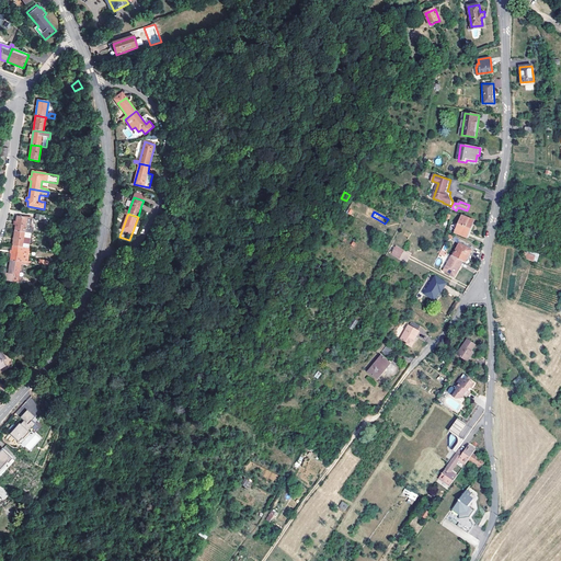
[(31,228),(32,218),(16,216),(16,221),(14,221),(13,225),(15,226),(15,231),(31,233),(33,233),(34,228),(31,228)]
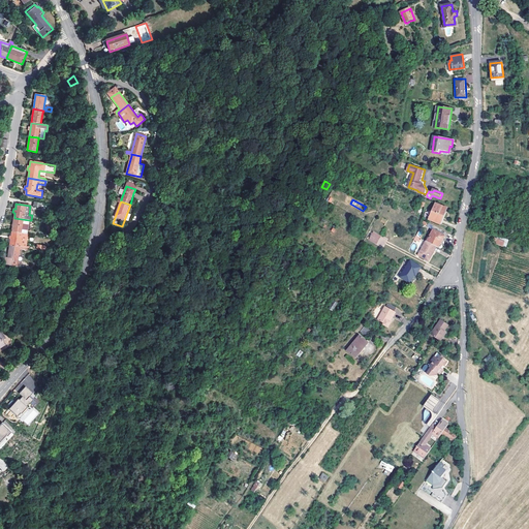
[(448,209),(437,205),(431,220),(441,224),(448,209)]
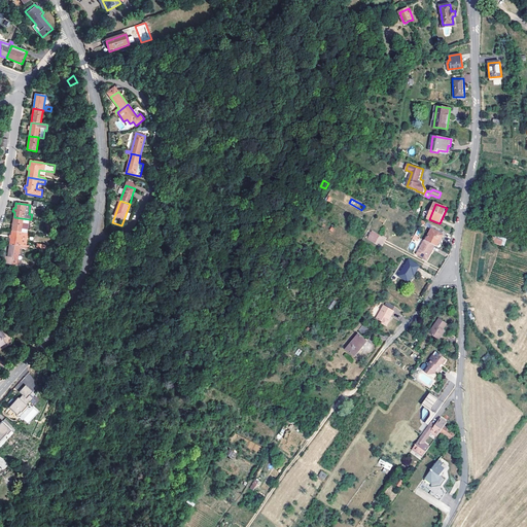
[(29,219),(14,217),(12,231),(22,233),(23,229),(27,229),(29,219)]
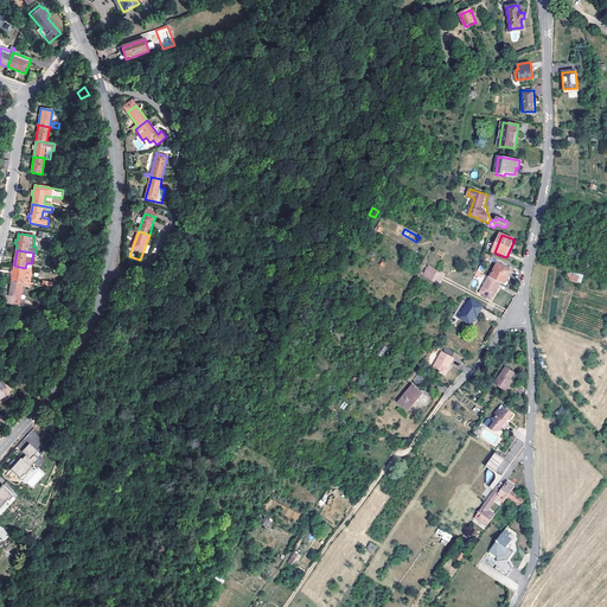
[(502,283),(504,285),(513,268),(502,262),(492,278),(502,283)]
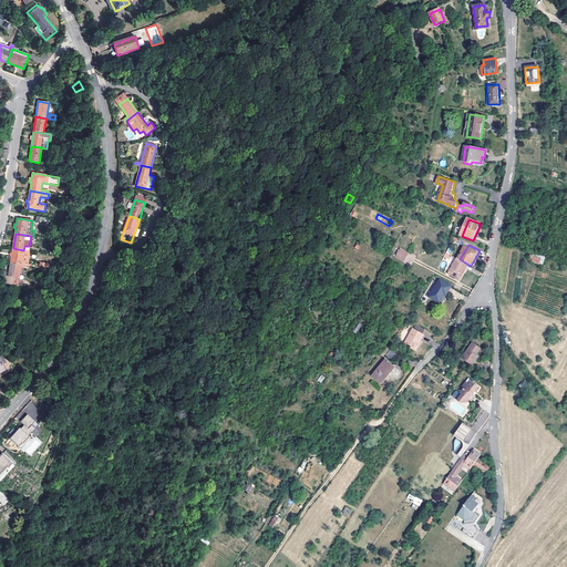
[(23,250),(13,248),(11,264),(26,266),(29,266),(31,251),(29,250),(23,250)]
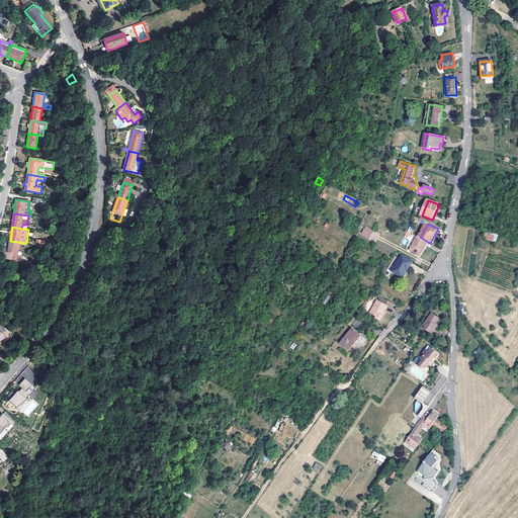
[(374,232),(367,228),(363,235),(370,239),(374,232)]
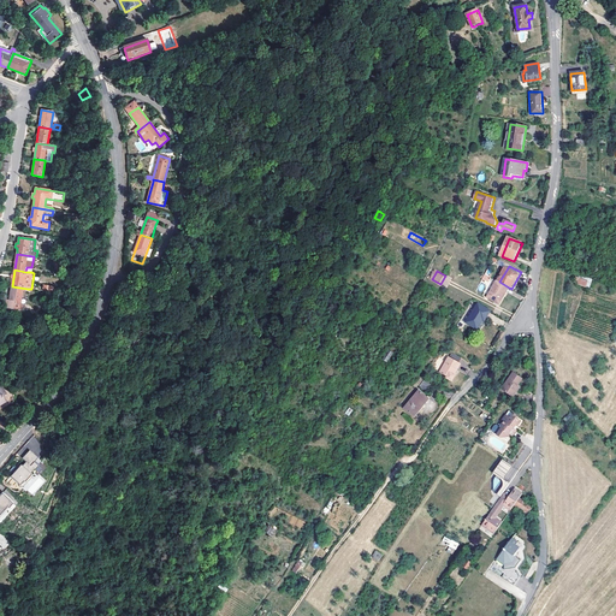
[(586,288),(587,282),(576,278),(574,283),(586,288)]
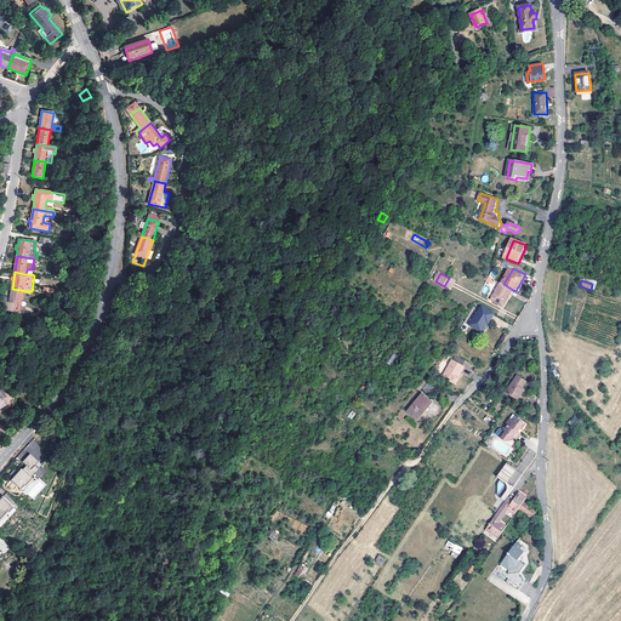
[(503,284),(502,283),(493,300),(503,307),(513,290),(503,284)]
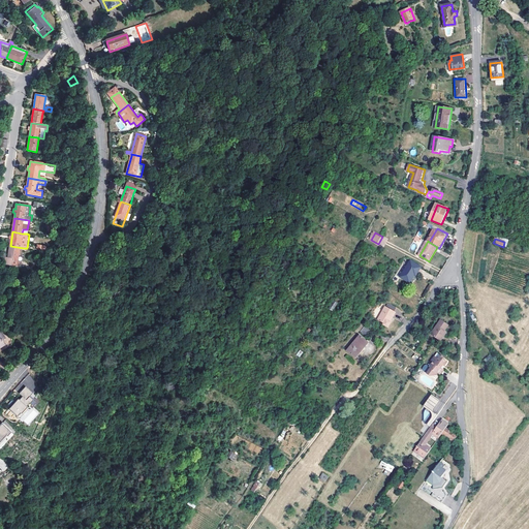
[(305,249),(296,243),(292,248),(302,254),(305,249)]
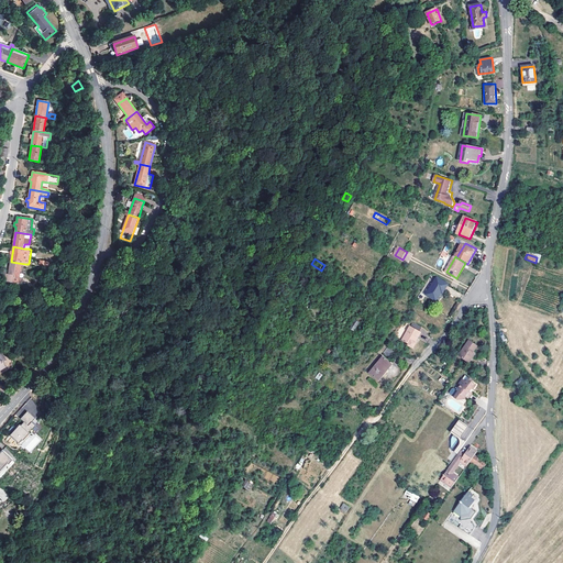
[(25,264),(11,262),(9,275),(7,275),(6,279),(8,282),(23,284),(25,264)]
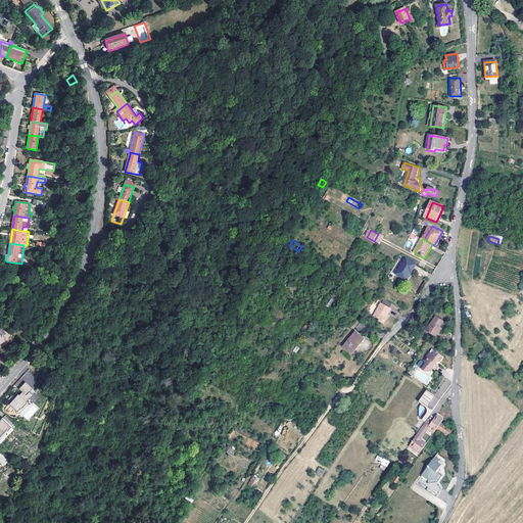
[(417,265),(407,258),(396,274),(406,279),(410,272),(412,273),(417,265)]
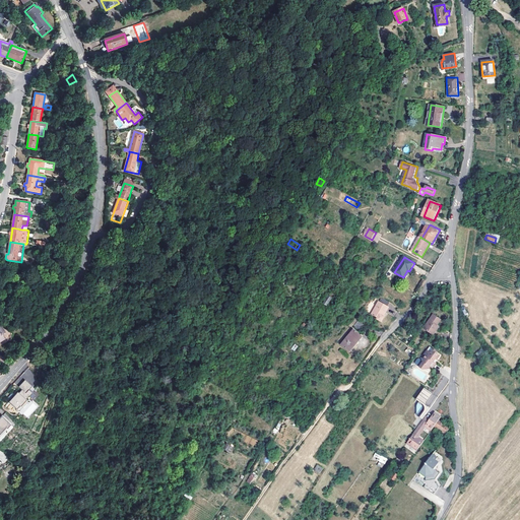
[(323,308),(326,310),(337,295),(332,291),(324,304),(325,305),(323,308)]
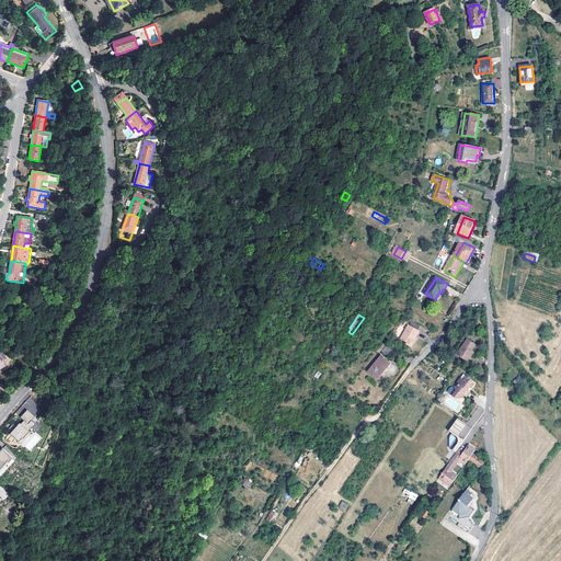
[(419,332),(408,327),(400,342),(407,345),(407,346),(412,348),(414,344),(412,343),(413,341),(413,342),(419,332)]
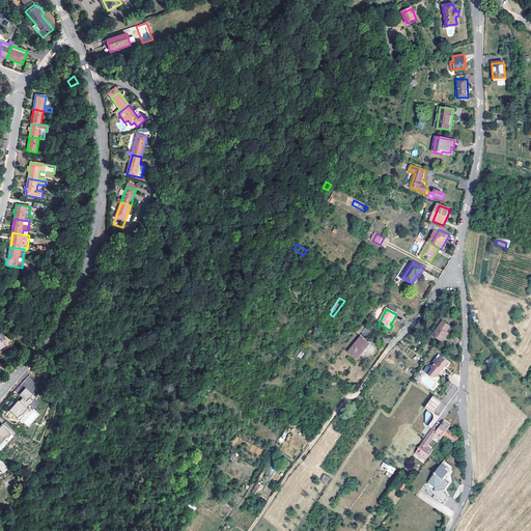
[(451,329),(443,323),(432,337),(443,344),(447,339),(445,337),(446,335),(451,329)]
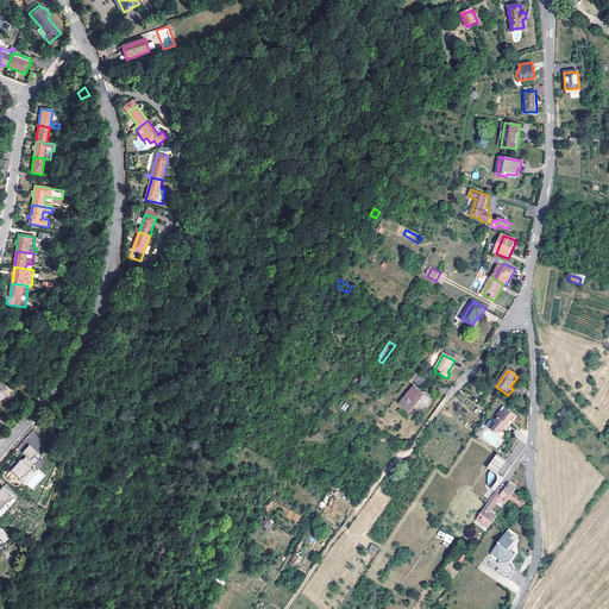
[(420,377),(415,383),(420,388),(425,381),(420,377)]
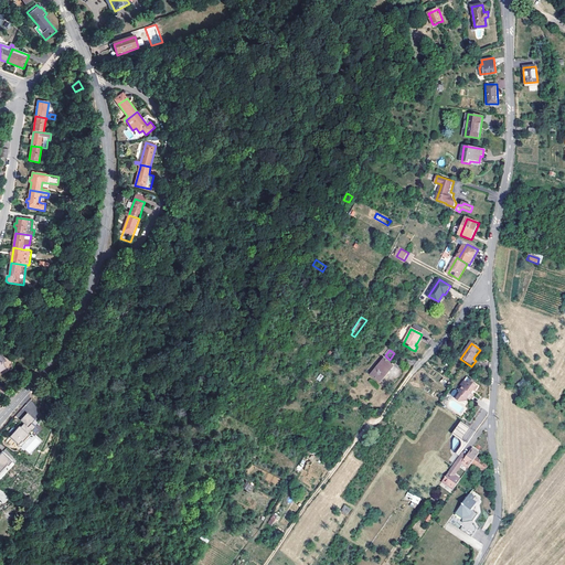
[(393,366),(384,360),(371,376),(380,384),(393,366)]
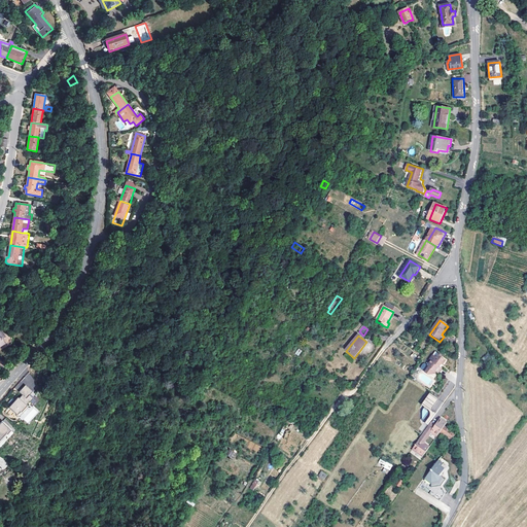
[(491,357),(488,353),(482,357),(485,362),(491,357)]
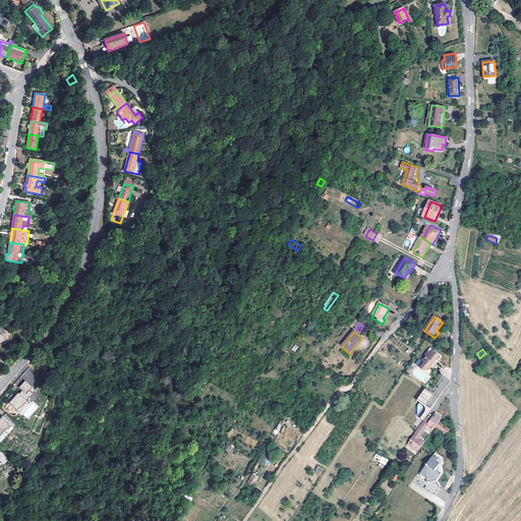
[(438,366),(437,365),(436,364),(438,361),(439,362),(442,358),(438,356),(433,353),(432,355),(429,353),(425,358),(427,359),(424,363),(425,364),(431,369),(435,370),(438,366)]
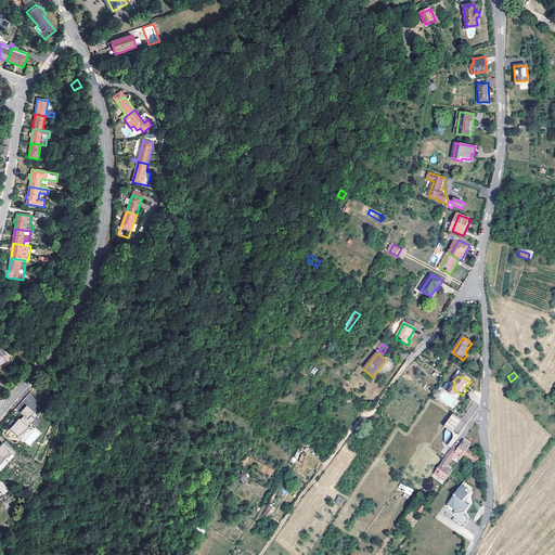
[(35,411),(28,404),(21,411),(24,414),(21,418),(20,417),(10,427),(21,437),(30,427),(28,425),(35,417),(31,414),(35,411)]
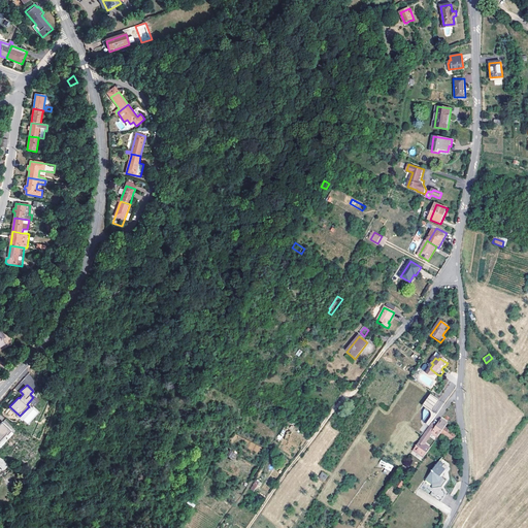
[(436,398),(431,395),(424,405),(427,407),(424,410),(424,411),(424,422),(429,426),(435,419),(444,404),(436,398)]
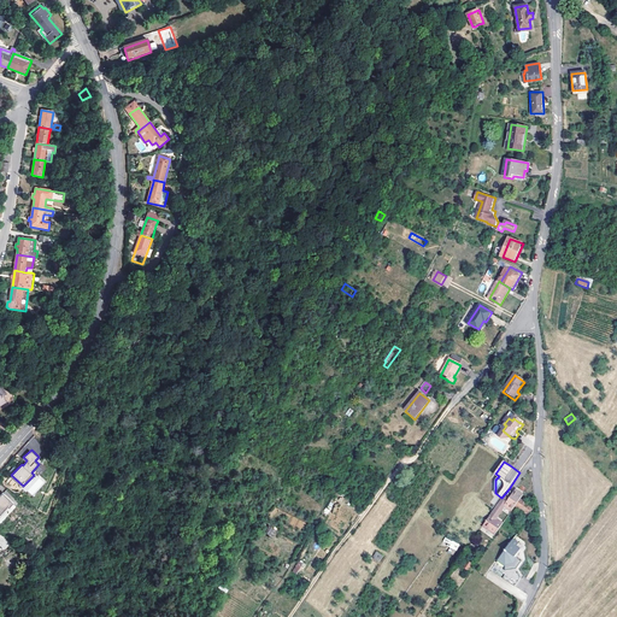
[(505,506),(506,507),(512,512),(516,506),(521,499),(523,497),(519,494),(521,493),(517,491),(511,499),(505,506)]
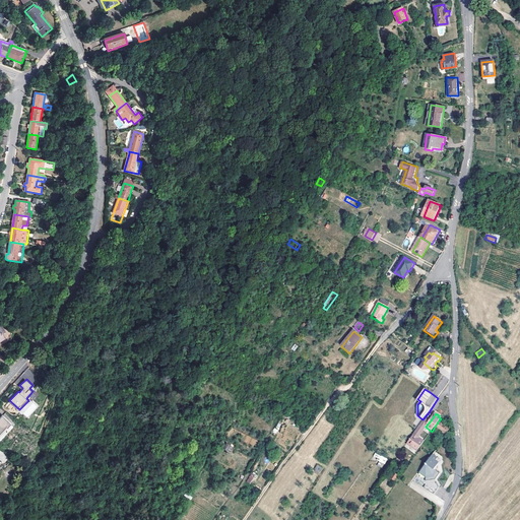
[(0,432),(5,427),(6,428),(10,424),(1,415),(0,415),(0,432)]
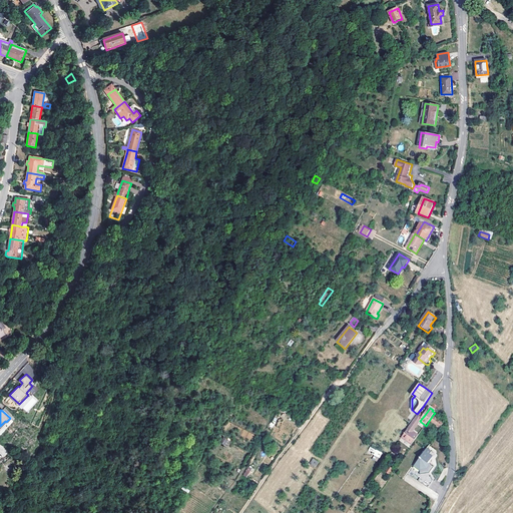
[(421,412),(409,429),(414,432),(421,422),(420,421),(425,415),(424,414),(421,412)]
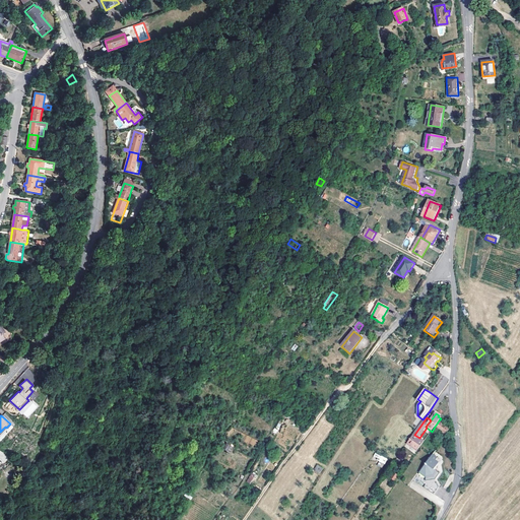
[(450,429),(439,420),(435,427),(444,434),(444,435),(445,436),(450,429)]
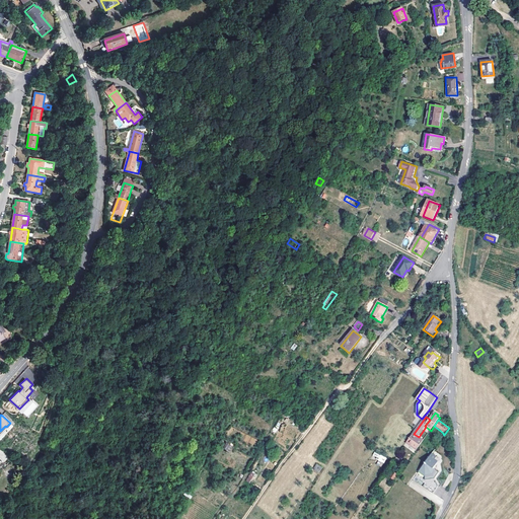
[(414,443),(412,446),(418,450),(424,441),(419,437),(414,434),(409,440),(414,443)]
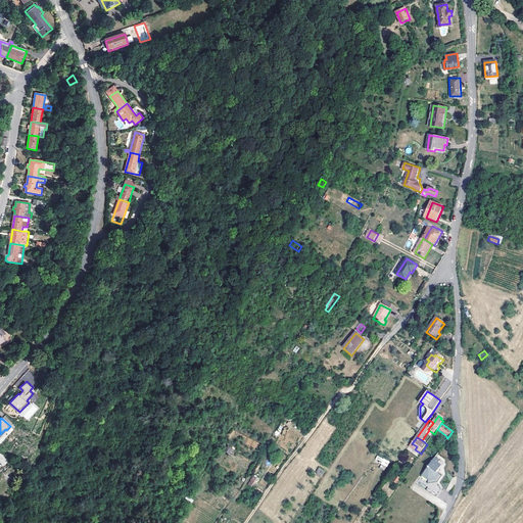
[(229,446),(226,453),(231,456),(235,449),(229,446)]
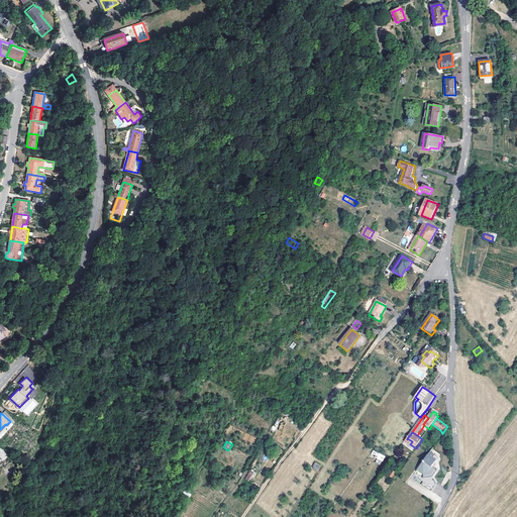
[(435,455),(431,452),(418,471),(423,475),(424,482),(422,485),(431,490),(436,483),(433,478),(437,471),(433,469),(432,468),(436,460),(433,458),(435,455)]
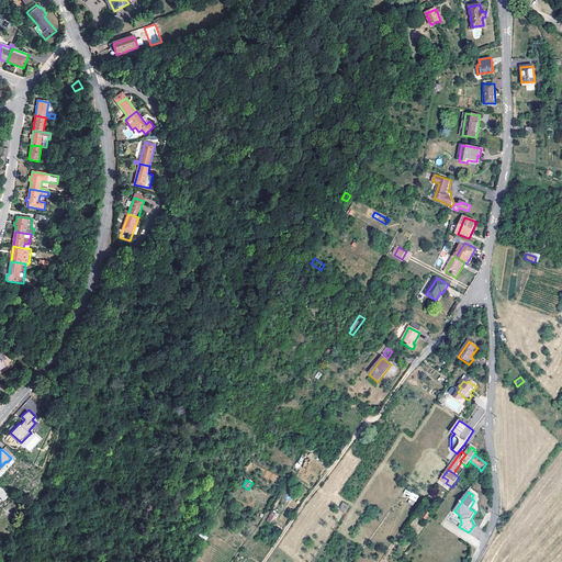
[(350,509),(344,505),(340,509),(347,514),(350,509)]
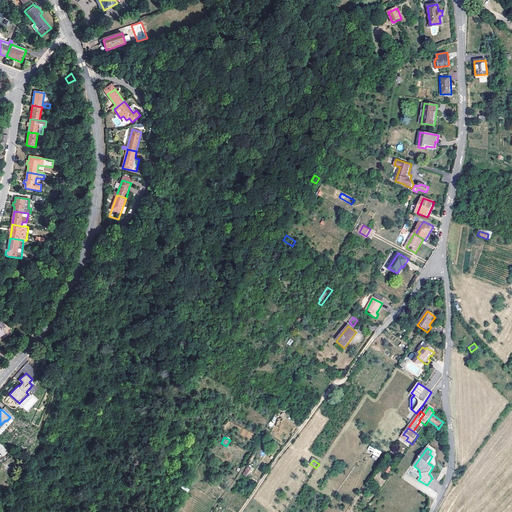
[(243,476),(246,478),(251,469),(248,467),(243,476)]
